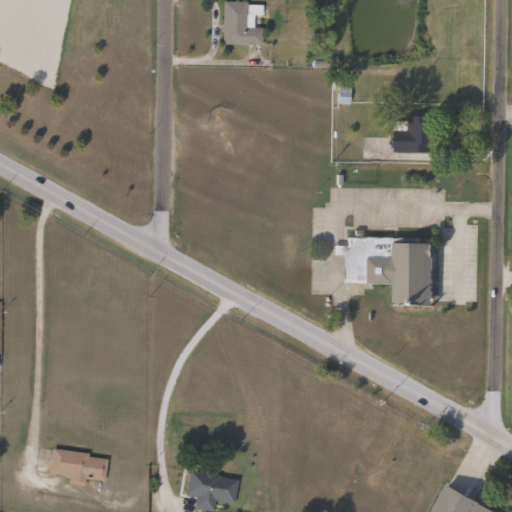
[(261,5),(260,45),(221,44),(222,1),(246,2),(246,5),(261,5)]
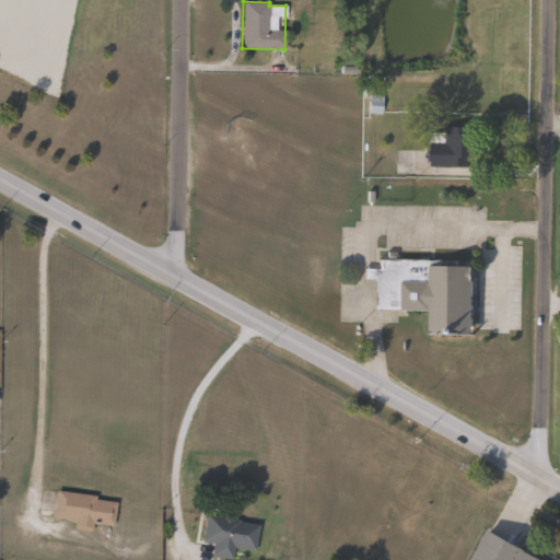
[(382,96),(380,115),(366,114),(369,95),(382,96)]
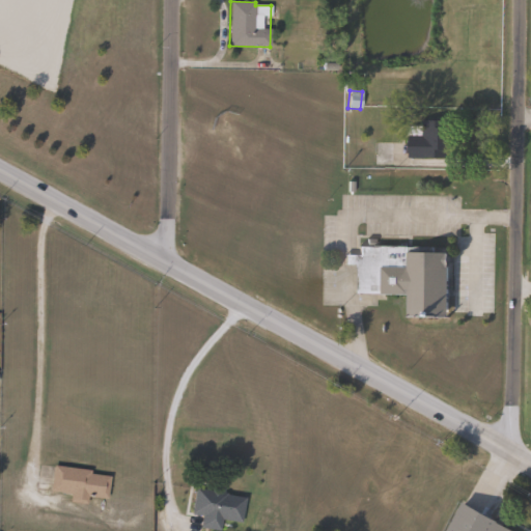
[(450,122),(450,129),(456,130),(455,151),(448,151),(447,160),(408,158),(409,127),(420,128),(421,120),(450,122)]
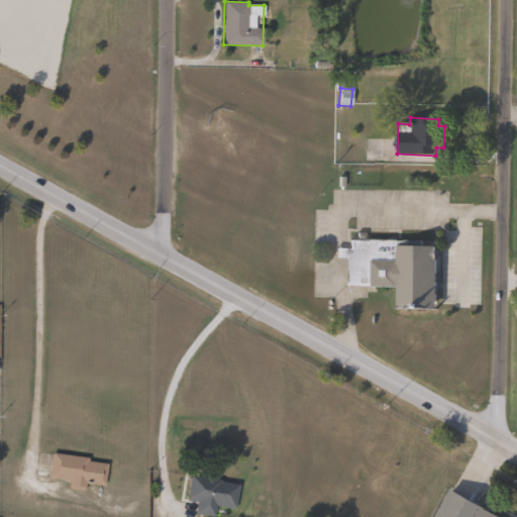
[(365,238),(398,240),(397,247),(438,249),(436,310),(398,309),(398,286),(397,286),(397,287),(347,285),(348,256),(334,256),(334,246),(348,247),(348,238),(355,239),(356,231),(365,232),(365,238)]
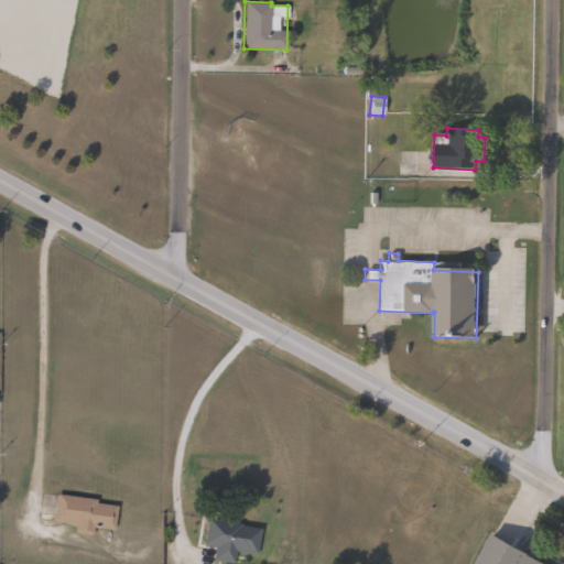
[(116,506),(112,529),(93,527),(91,534),(73,532),(75,524),(52,521),(55,494),(95,499),(95,502),(116,506)]
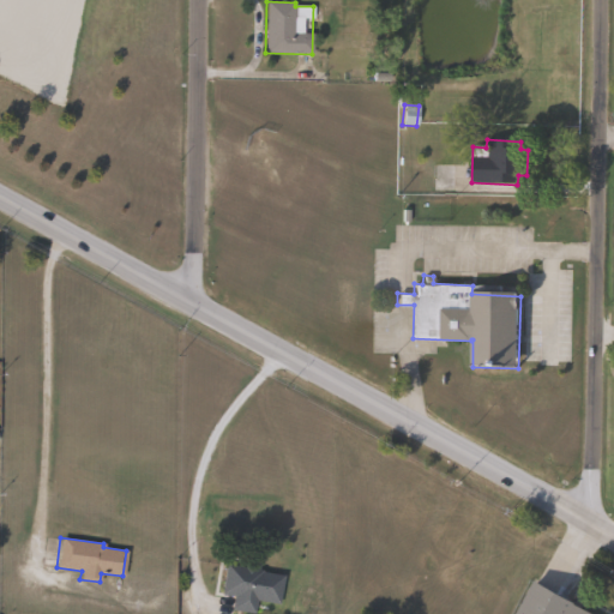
[(283,575),(278,603),(257,600),(254,613),(232,609),(234,596),(221,594),(226,564),(262,570),(262,571),(283,575)]
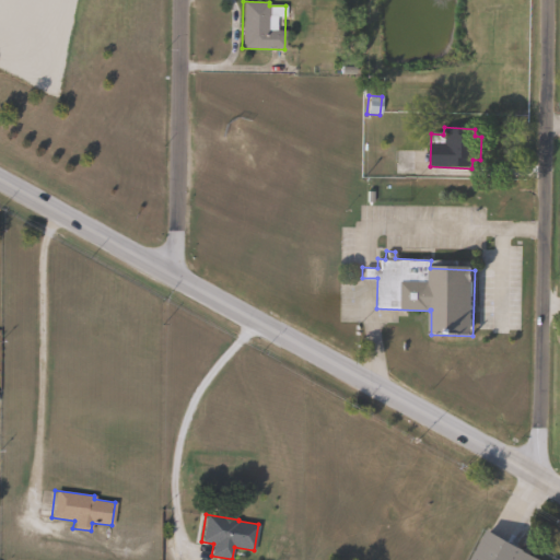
[(537,559),(470,559),(486,529),(537,559)]
